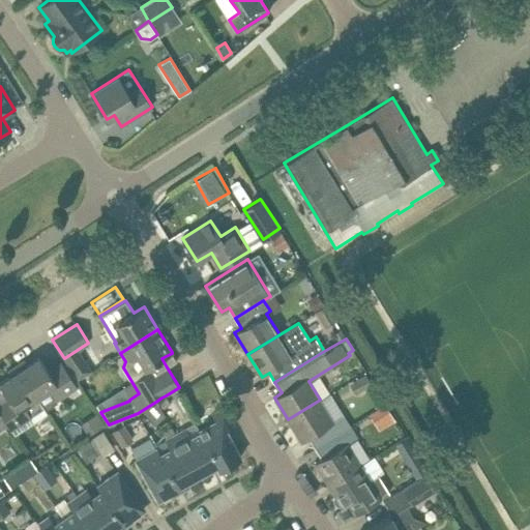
[(17,365),(37,398),(50,389),(57,400),(78,386),(62,362),(49,371),(39,356),(28,364),(25,359),(17,365)]
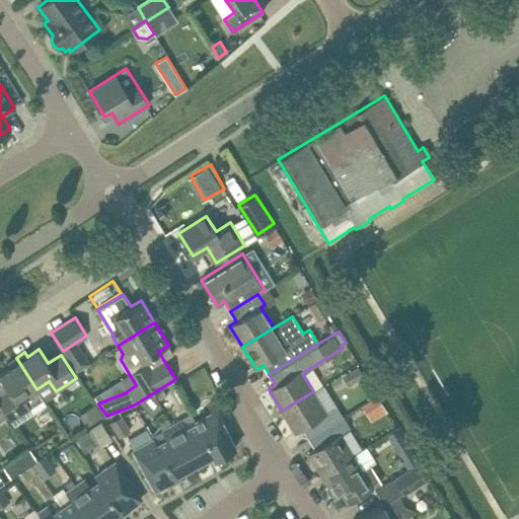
[(0,393),(0,402),(8,416),(11,421),(31,406),(34,412),(47,403),(36,389),(16,358),(7,363),(10,368),(0,374),(0,376),(8,389),(0,393)]
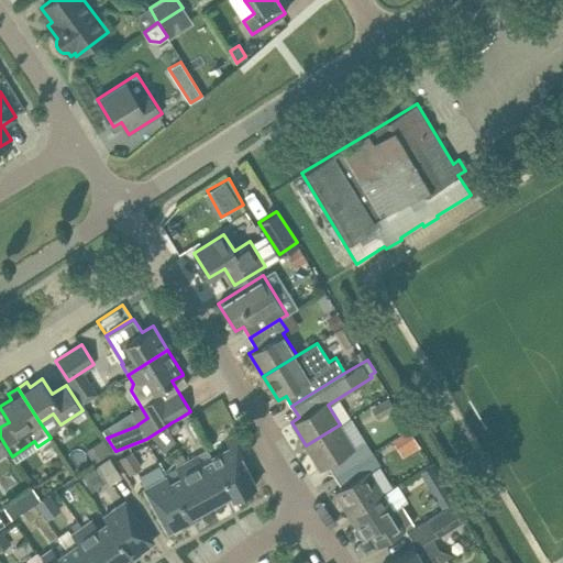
[(371,407),(378,417),(394,407),(387,396),(371,407)]
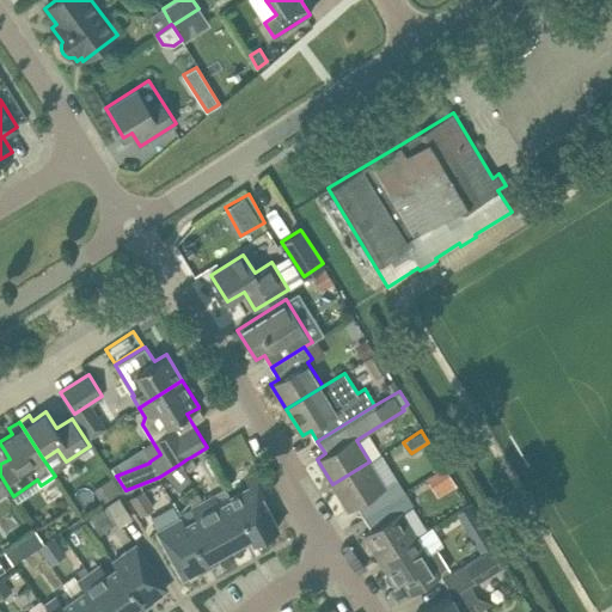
[(363,516),(405,491),(397,477),(384,485),(369,461),(332,484),(349,509),(356,505),(363,516)]
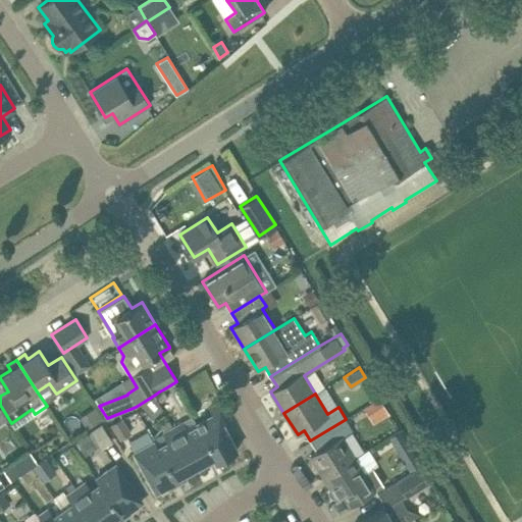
[(373,423),(389,414),(379,398),(363,407),(373,423)]
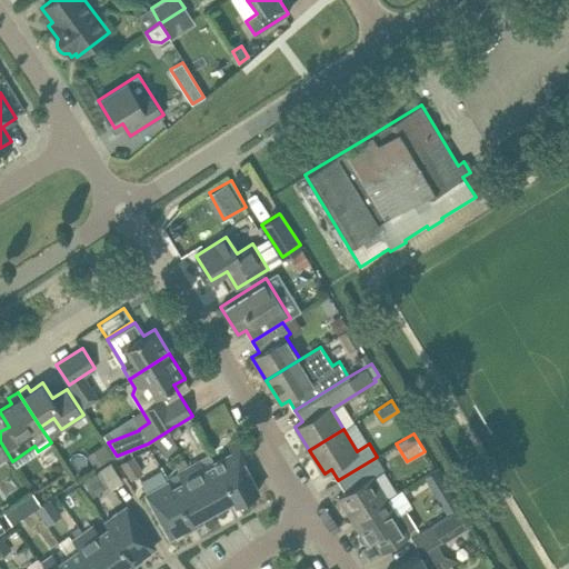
[(208,450),(215,462),(237,503),(259,491),(242,460),(250,457),(240,438),(228,445),(226,441),(208,450)]
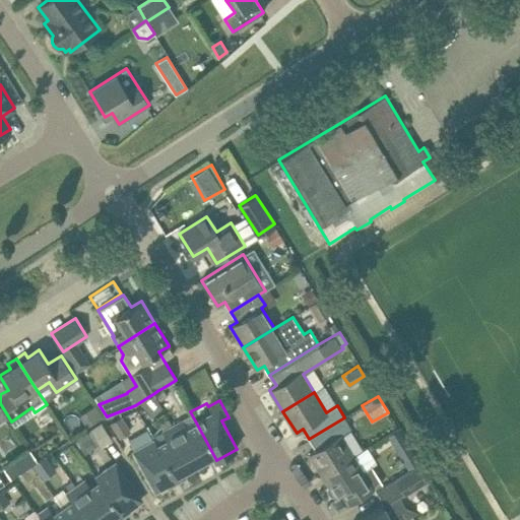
[(95,407),(81,416),(86,426),(101,416),(95,407)]
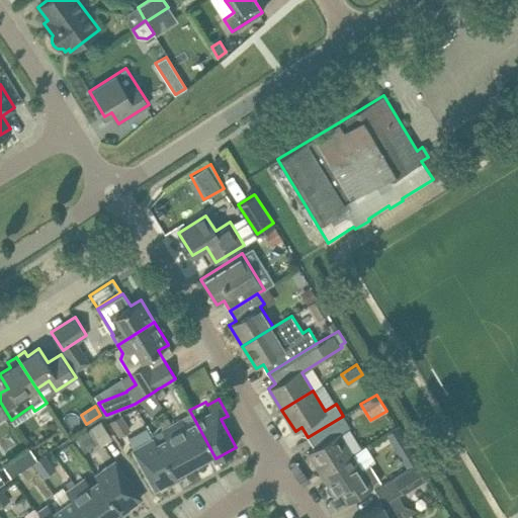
[(109,421),(118,435),(130,428),(120,414),(109,421)]
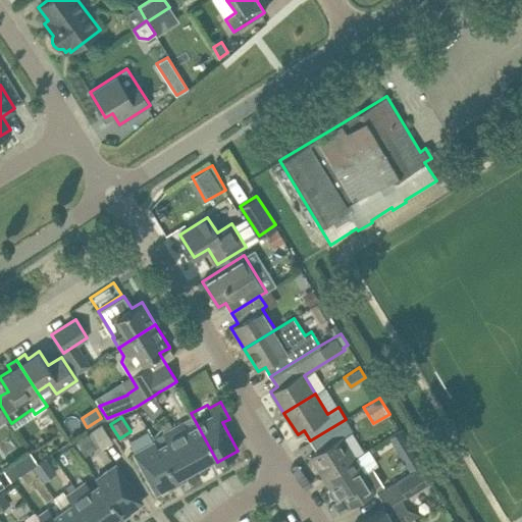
[(352,429),(346,419),(310,440),(316,451),(310,455),(323,477),(355,458),(366,451),(366,450),(354,457),(342,436),(352,429)]
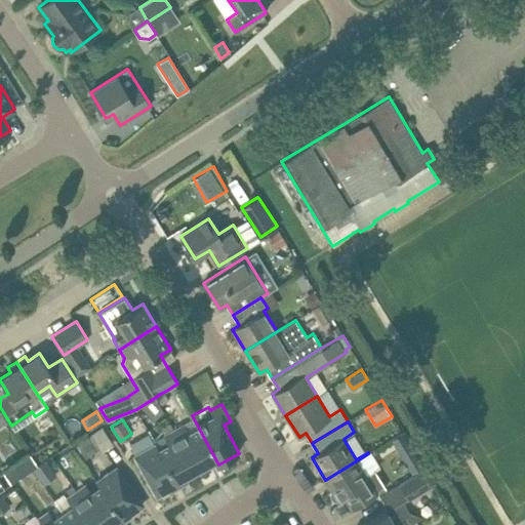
[(185,423),(174,430),(196,470),(215,459),(198,427),(190,432),(185,423)]
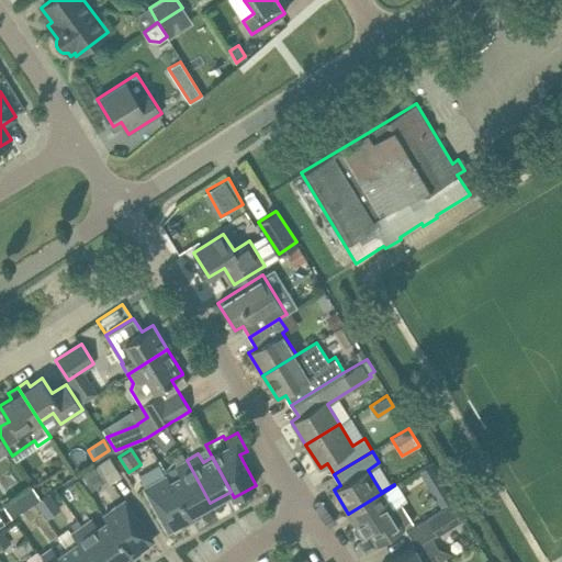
[(97,464),(109,483),(122,475),(110,457),(97,464)]
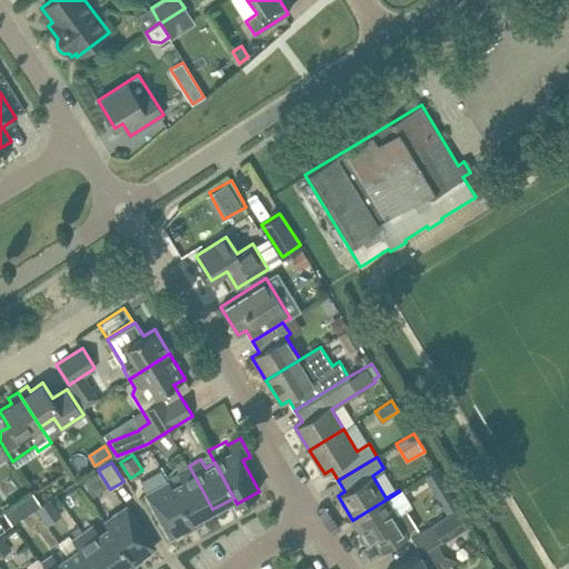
[(181,481),(172,487),(192,520),(212,509),(189,466),(177,472),(181,481)]
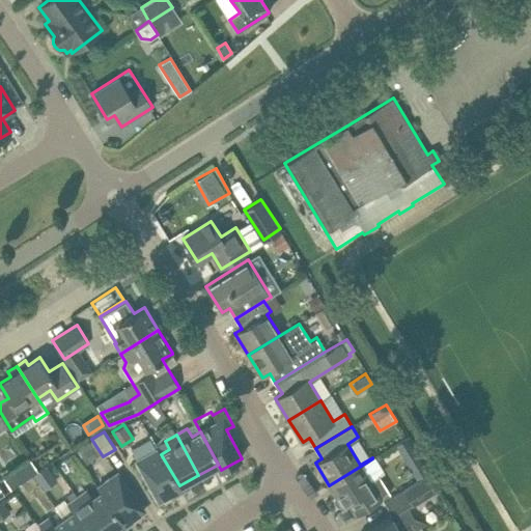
[(150,438),(130,448),(159,501),(180,488),(179,485),(161,454),(158,447),(156,448),(155,446),(155,444),(150,438)]
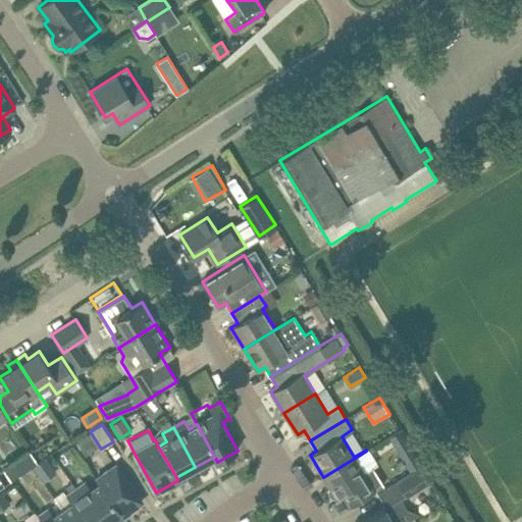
[(18,475),(37,462),(30,453),(11,465),(18,475)]
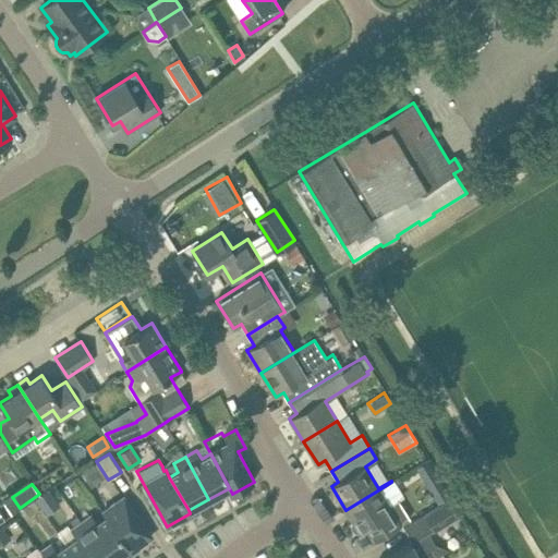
[(107,518),(106,519),(128,548),(130,552),(152,536),(123,497),(120,499),(111,486),(94,498),(107,518)]
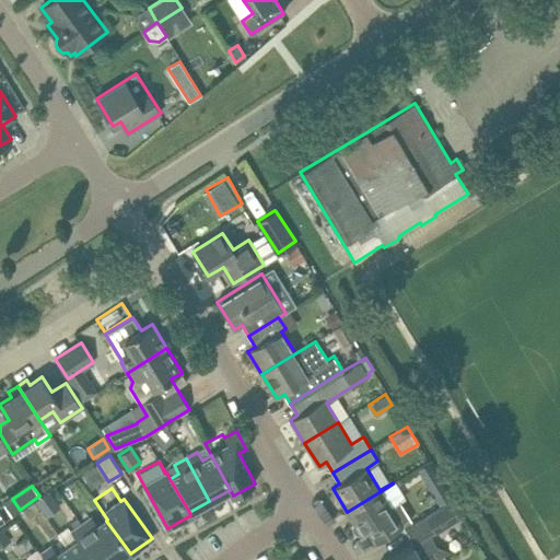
[(381,491),(347,512),(353,522),(352,523),(352,526),(354,531),(358,532),(359,531),(362,535),(369,531),(375,541),(411,520),(400,502),(392,508),(381,491)]
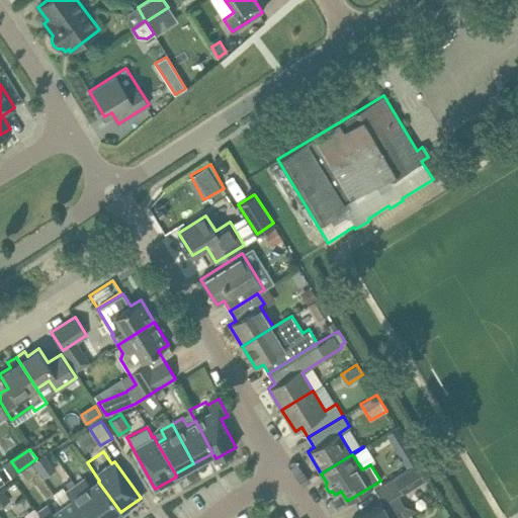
[(401,517),(404,516),(400,510),(402,509),(404,504),(399,496),(409,490),(408,489),(427,478),(418,462),(374,489),(382,503),(356,517),(401,517)]
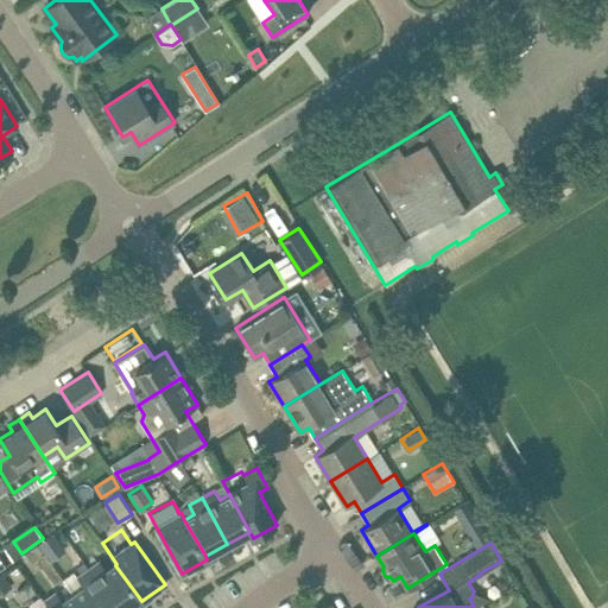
[(88,568),(84,570),(113,607),(122,607),(139,597),(115,565),(107,571),(94,553),(83,561),(88,568)]
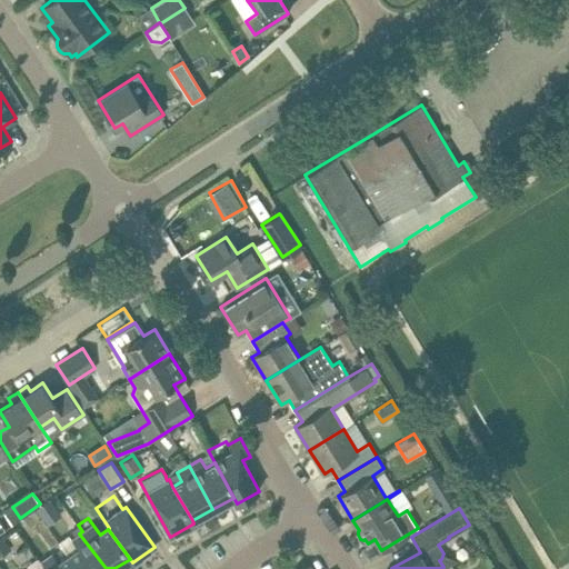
[(79,549),(68,557),(76,568),(106,568),(79,533),(72,539),(79,549)]
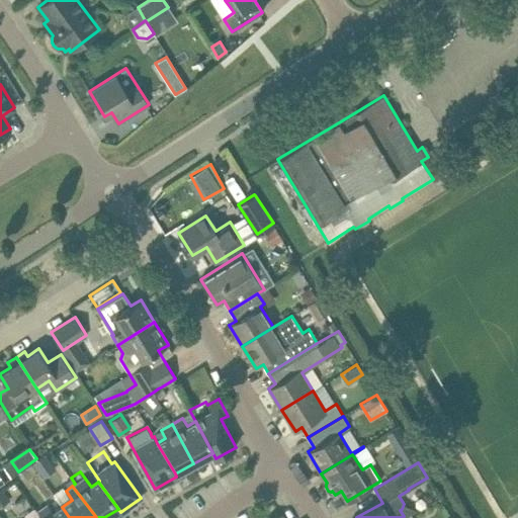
[(49,505),(38,511),(44,517),(69,517),(62,507),(54,513),(49,505)]
